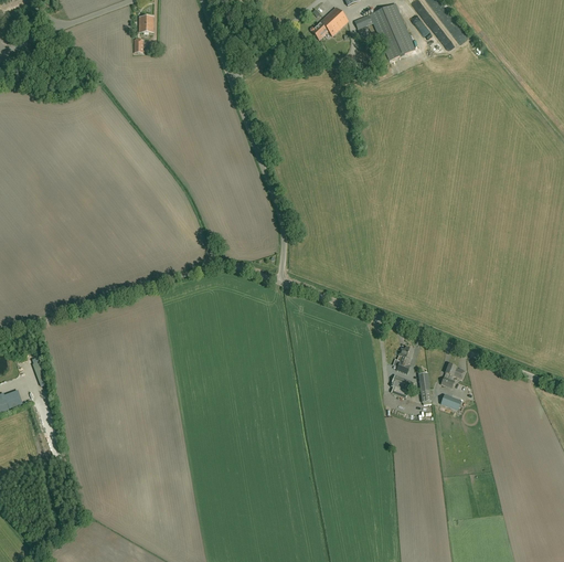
[(0,1),(4,13),(25,4),(23,0),(0,0),(0,1)]
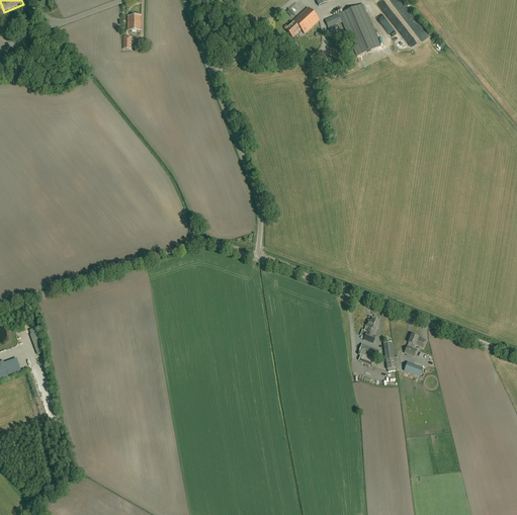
[(336,13),(324,18),(331,32),(338,29),(335,22),(341,19),(356,54),(379,44),(361,2),(338,12),(336,13)]
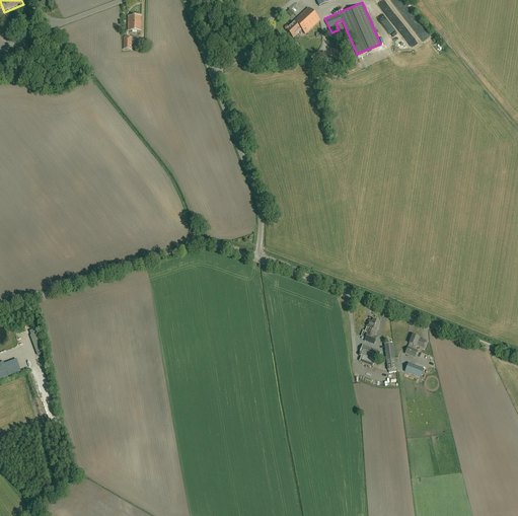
[(304,31),(318,17),(307,5),(292,19),(293,19),(288,24),(287,23),(286,23),(284,24),(284,26),(285,27),(292,35),(300,27),(304,31)]
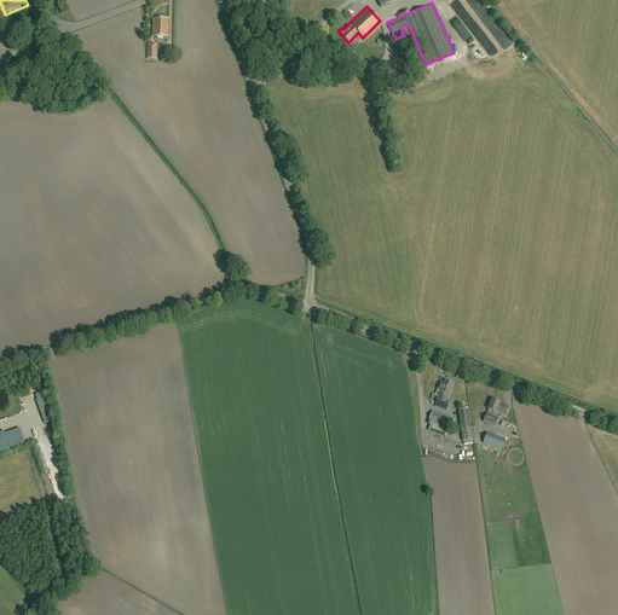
[(477,32),(481,39),(486,35),(469,12),(463,16),(475,33),(477,32)]
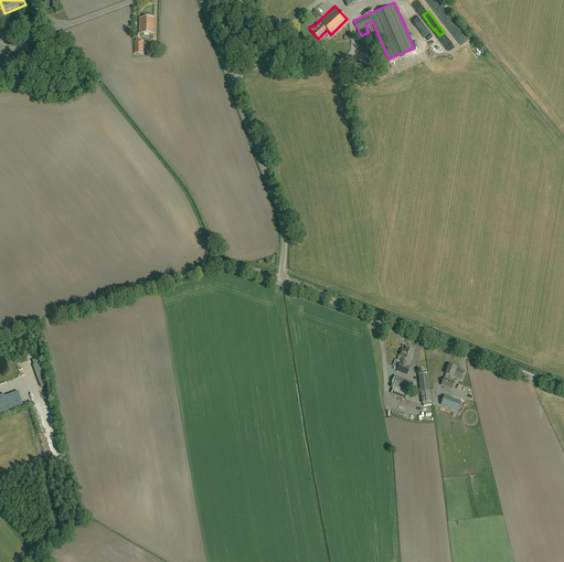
[(152,31),(152,16),(139,16),(139,30),(152,31)]
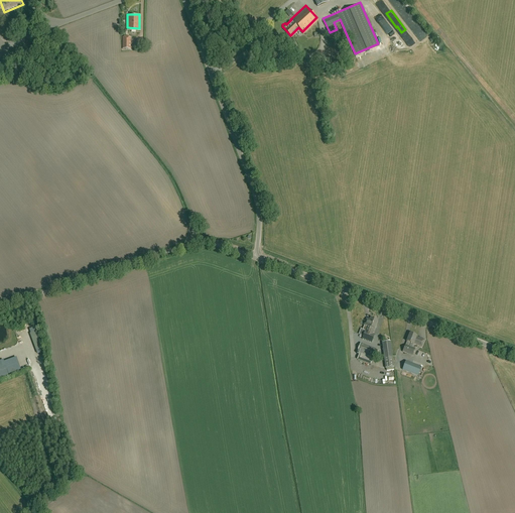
[(130,46),(130,36),(122,36),(122,46),(130,46)]
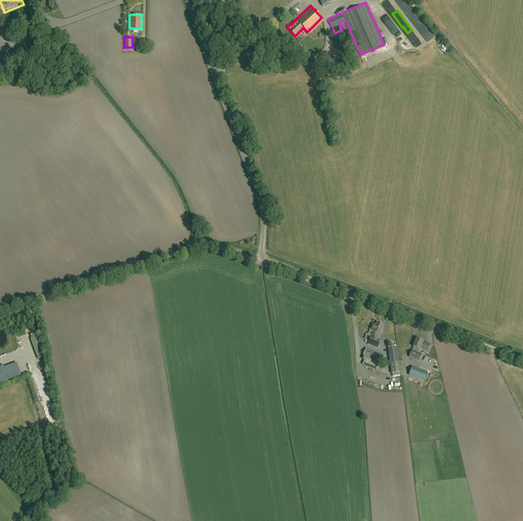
[(377,345),(380,337),(378,336),(383,323),(376,320),(375,322),(372,321),(369,328),(367,333),(371,334),(367,341),(377,345)]
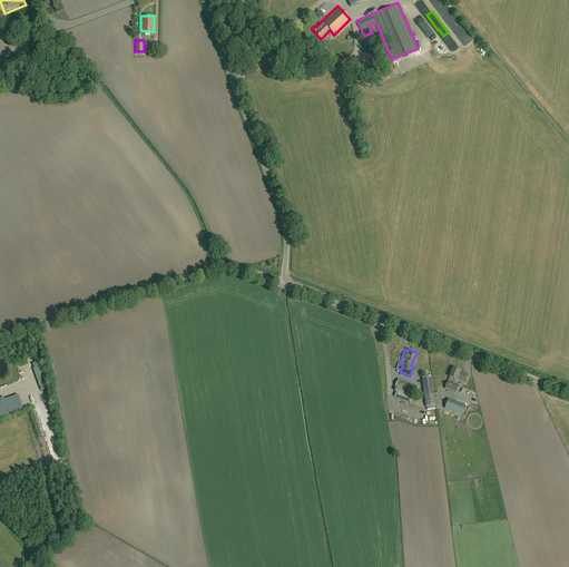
[(462,370),(459,369),(452,365),(449,374),(448,379),(448,378),(444,387),(454,390),(458,382),(454,381),(455,378),(466,381),(469,372),(467,372),(467,371),(462,369),(462,370)]
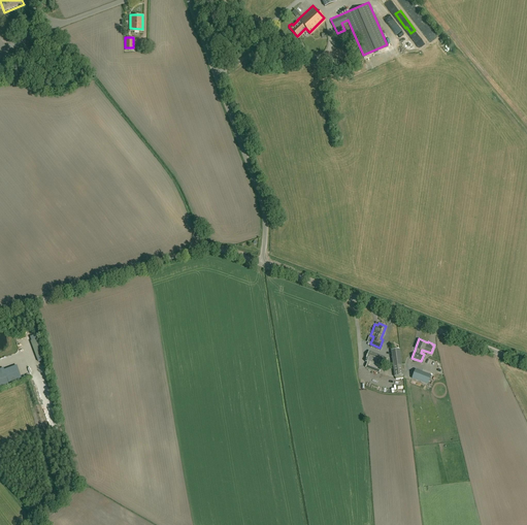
[(402,373),(401,363),(399,348),(391,349),(394,374),(402,373)]
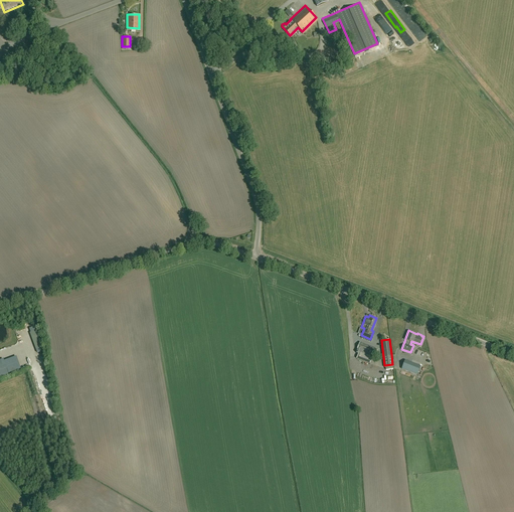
[(369,359),(374,346),(359,340),(355,348),(358,349),(356,354),(369,359)]
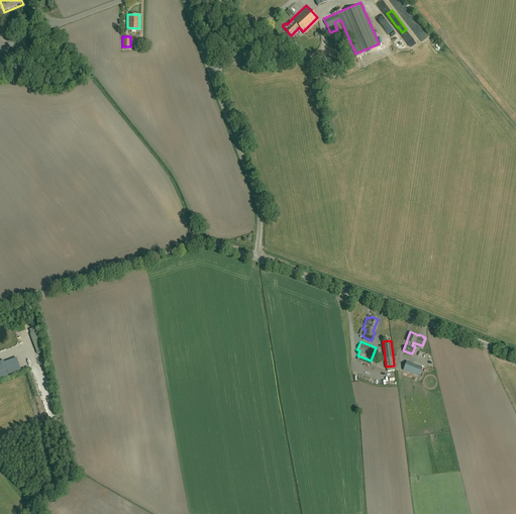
[(406,360),(402,368),(418,374),(421,365),(406,360)]
